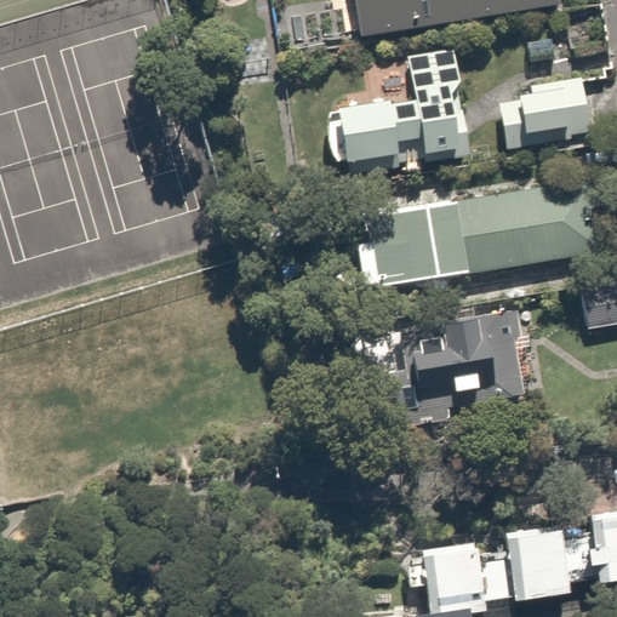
[(355,0),(361,35),(559,6),(558,0),(355,0)]
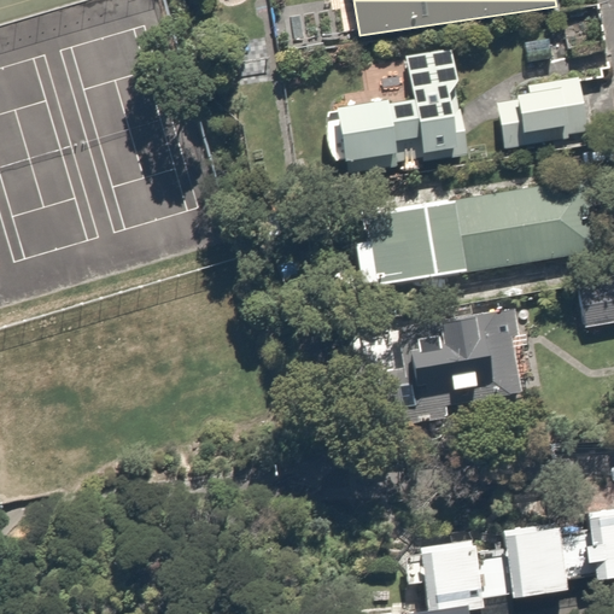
[(472,151),(451,41),(403,50),(411,94),(329,109),(341,175),(472,151)]
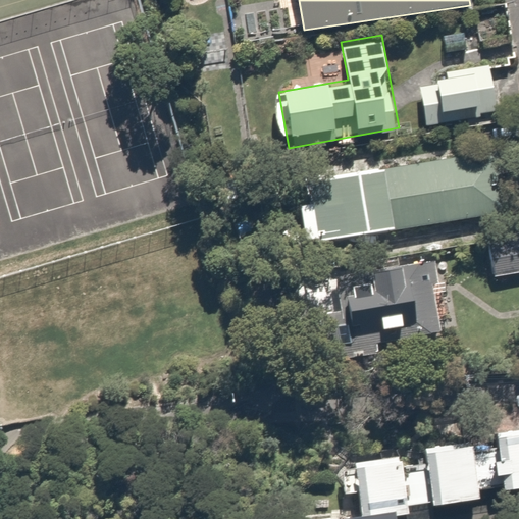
[(492,66),(420,78),(428,126),(501,115),(492,66)]
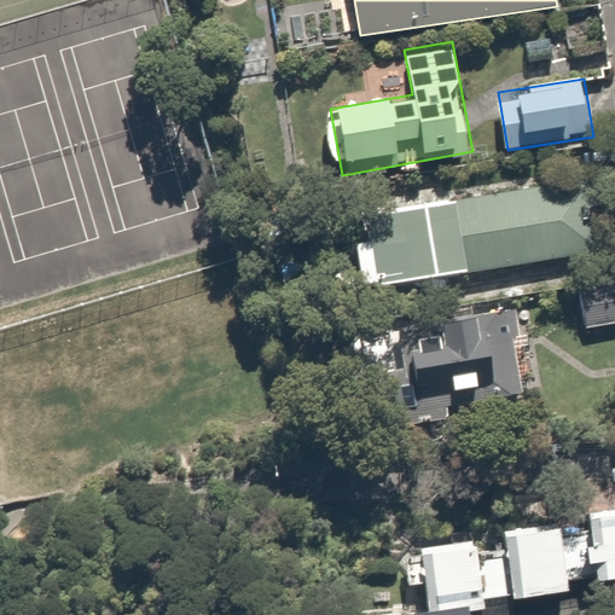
[(590,173),(365,208),(369,235),(342,238),(350,290),(602,250),(590,173)]
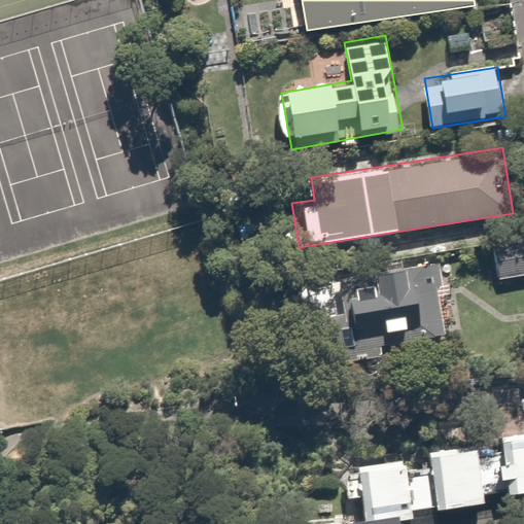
[(523,237),(490,242),(497,285),(523,281),(523,237)]
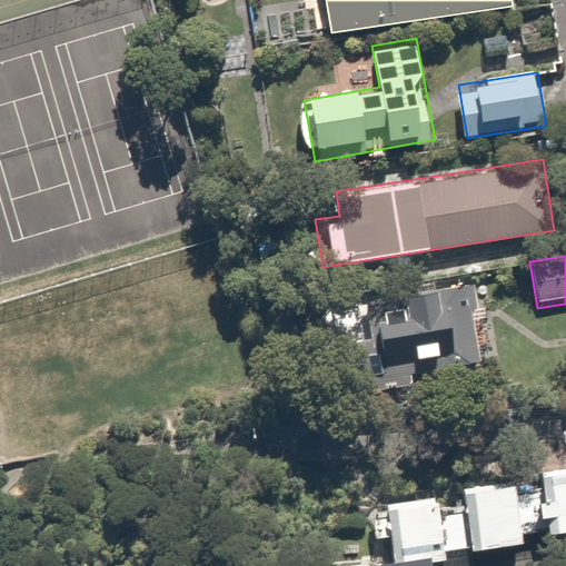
[(478,280),(365,300),(375,354),(434,344),(437,360),(484,353),(476,304),(483,303),(478,280)]
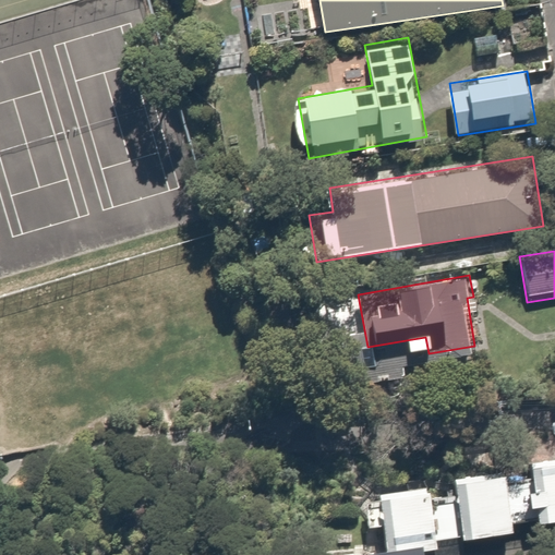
[(554,457),(527,461),(531,490),(522,492),(526,509),(537,508),(539,525),(554,522),(554,457)]
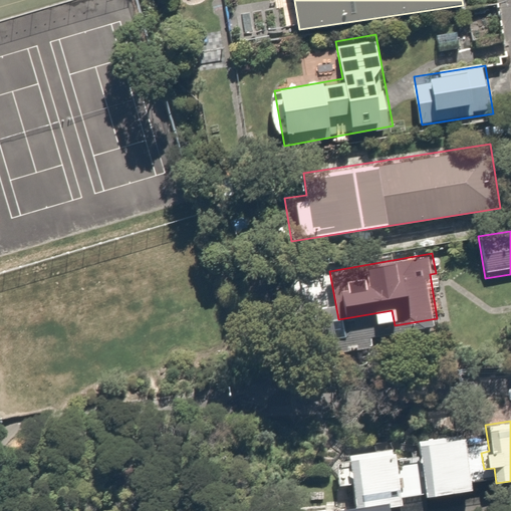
[(463,429),(414,439),(426,496),(474,487),(463,429)]
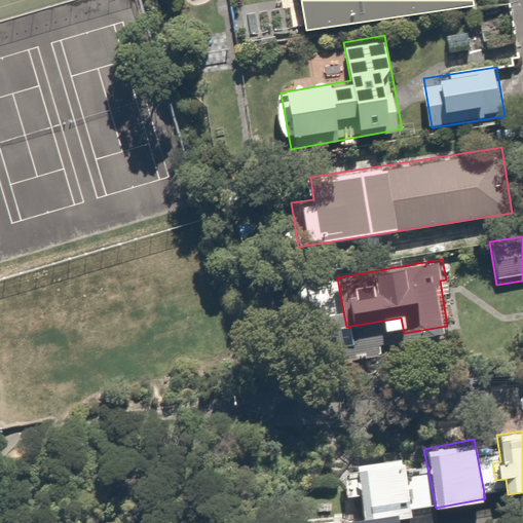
[(352,468),(365,522),(368,522),(409,514),(407,506),(425,502),(414,453),(352,468)]
